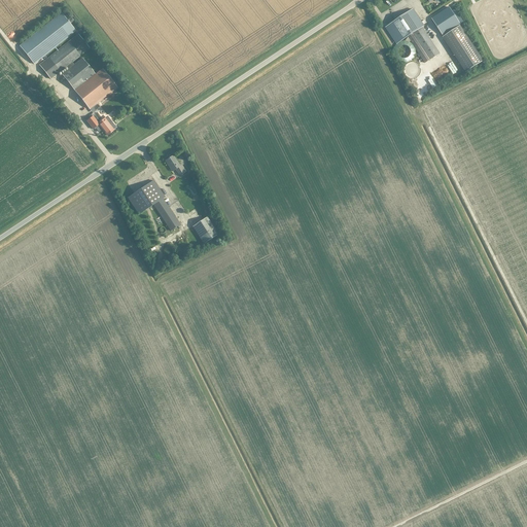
[(431,19),(435,25),(443,36),(460,25),(449,7),(431,19)]
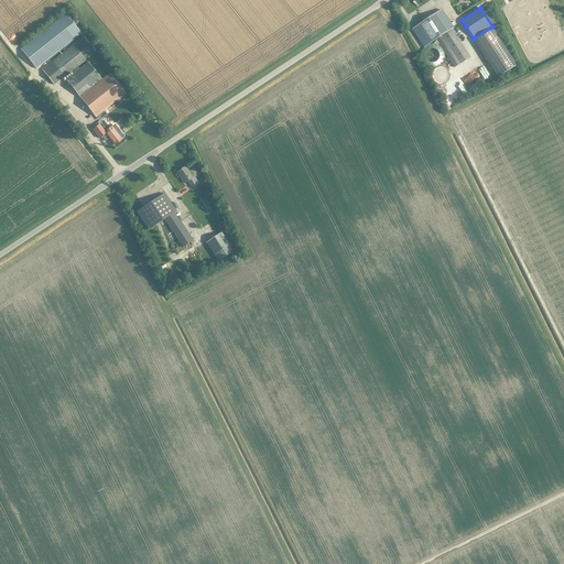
[(454,28),(453,26),(442,10),(414,29),(426,46),(437,39),(437,40),(436,40),(455,67),(470,57),(452,30),(454,28)]
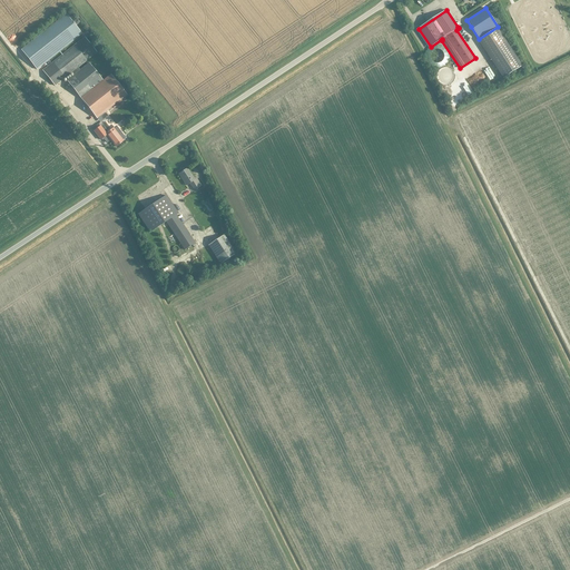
[(21,50),(37,69),(81,33),(66,15),(21,50)]
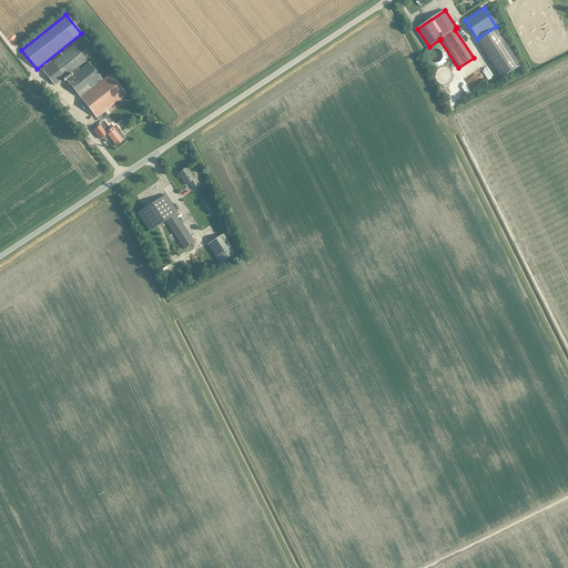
[(477,40),(501,79),(520,66),(496,28),(477,40)]
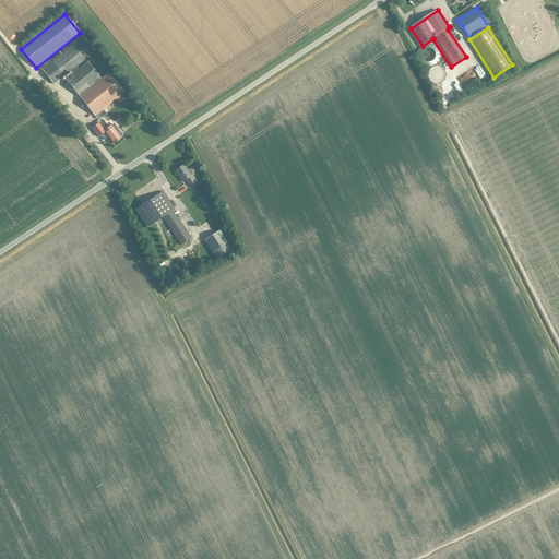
[(83,36),(83,37),(42,69),(54,84),(70,71),(73,74),(79,69),(76,67),(95,51),(84,38),(85,38),(88,35),(86,33),(83,36)]
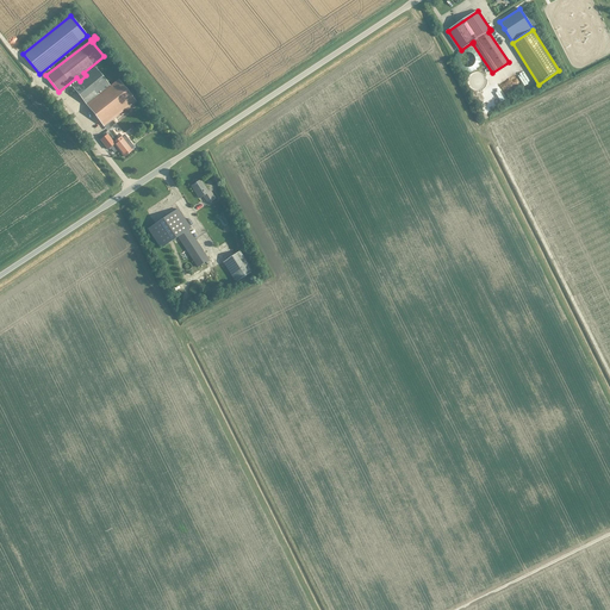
[(72,87),(86,105),(110,87),(95,68),(86,75),(80,81),(72,87)]
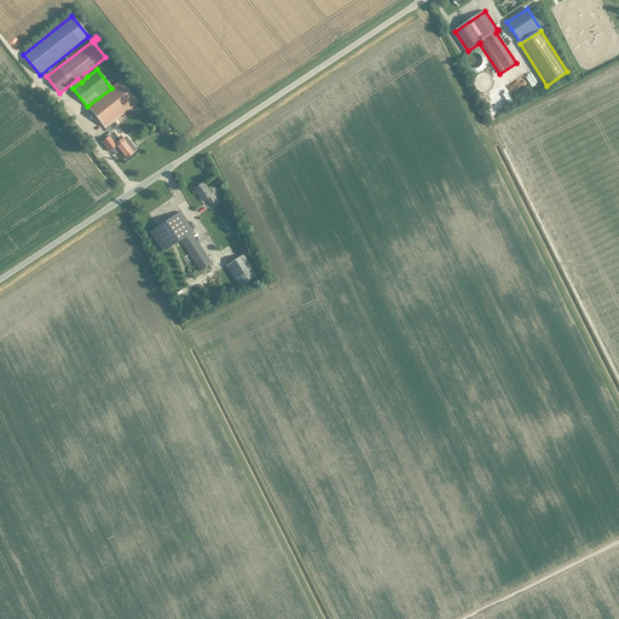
[(120,81),(111,88),(87,106),(105,129),(138,103),(120,81)]
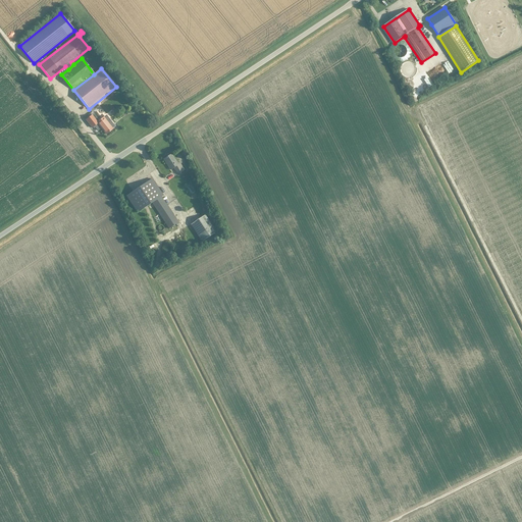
[(92,112),(94,114),(96,112),(97,114),(101,110),(96,104),(94,106),(96,108),(92,112)]
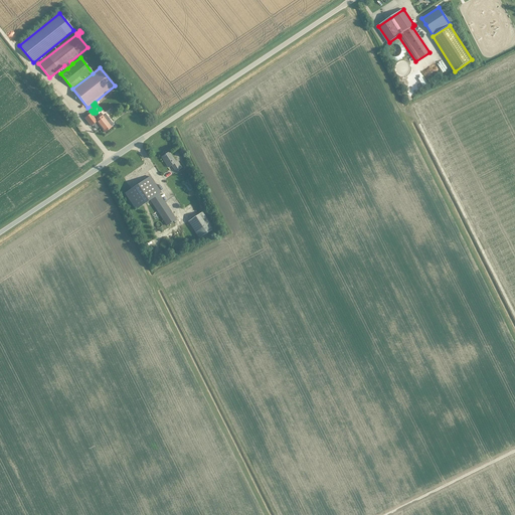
[(105,133),(111,128),(103,116),(96,122),(105,133)]
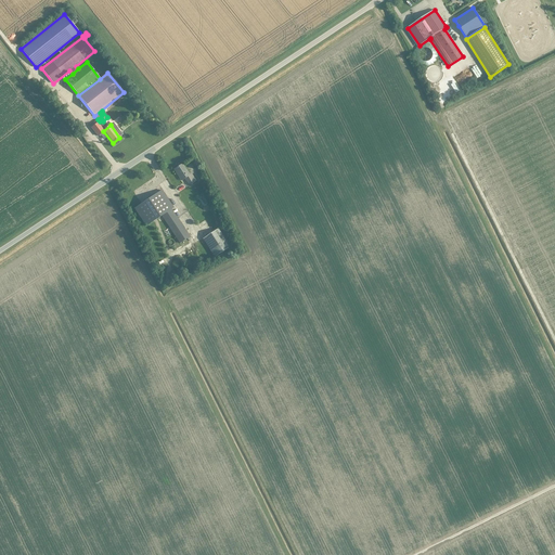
[(189,185),(196,181),(191,175),(190,176),(182,165),(173,170),(181,181),(184,179),(189,185)]
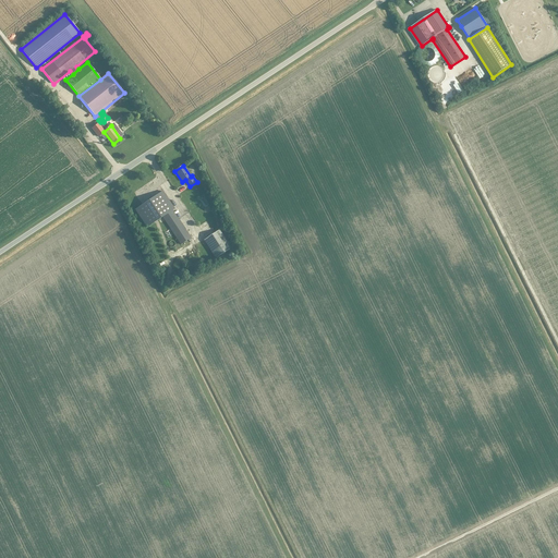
[(181,245),(191,239),(172,210),(174,209),(162,192),(135,210),(147,228),(162,217),(181,245)]
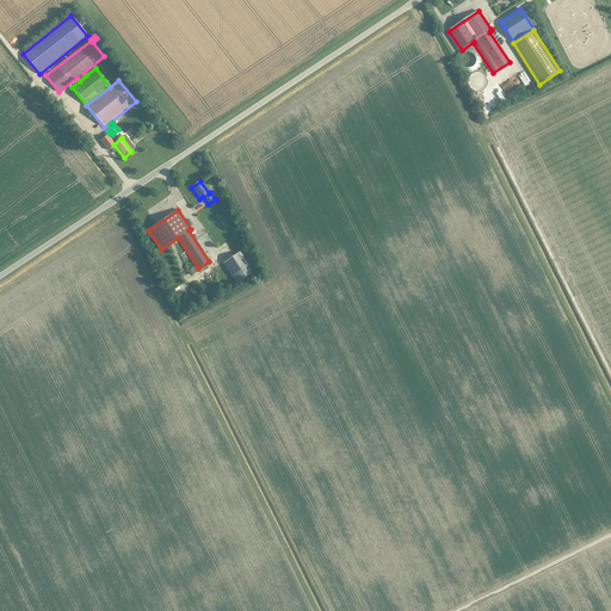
[(236,283),(254,271),(241,252),(223,264),(236,283)]
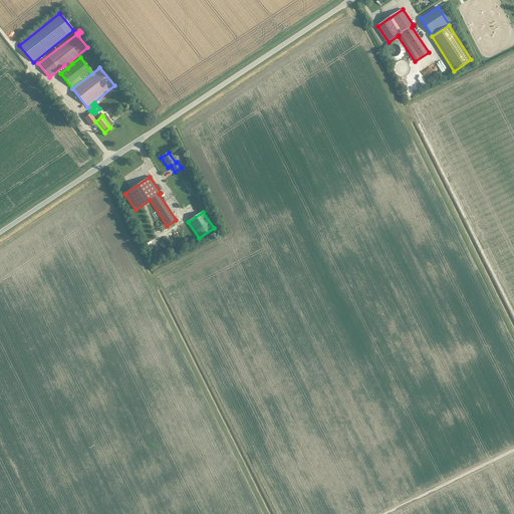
All buildings are outlined.
